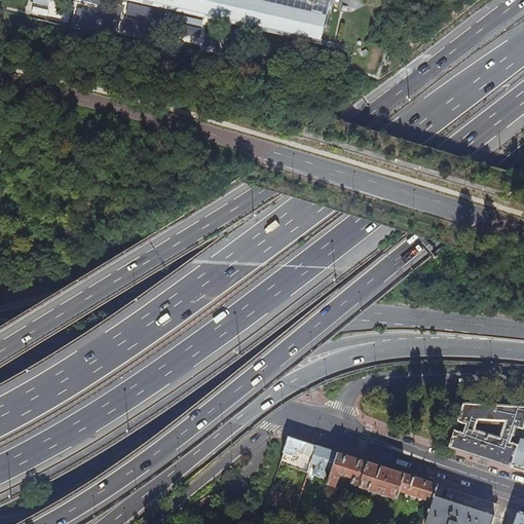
[(321,37),(331,39),(331,35),(322,33),(327,12),(268,0),(143,0),(321,39),(321,37)]
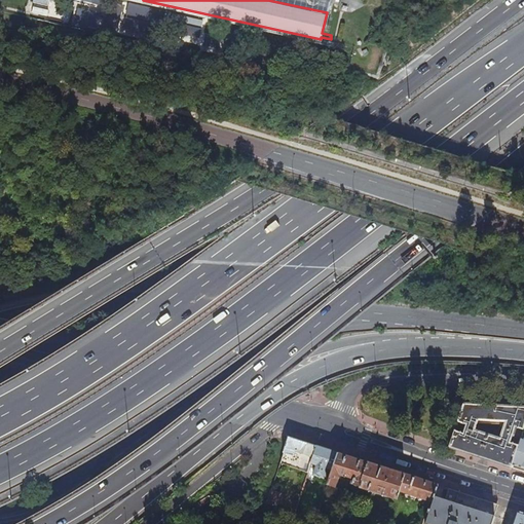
[(29,11),(44,14),(45,8),(31,5),(29,11)]
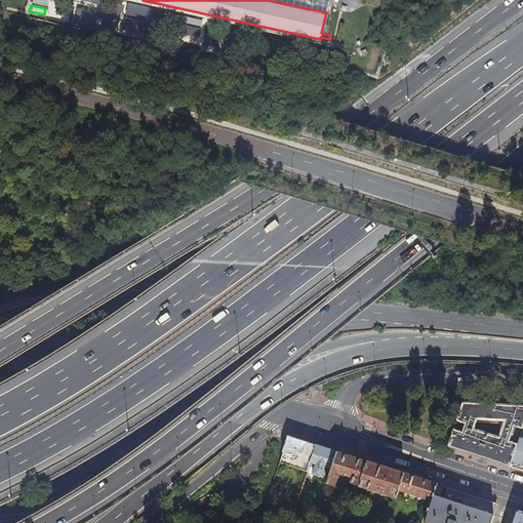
[(452,429),(447,445),(458,449),(508,466),(517,437),(522,417),(522,406),(501,404),(493,404),(461,402),(453,425),(463,427),(460,432),(452,429)]
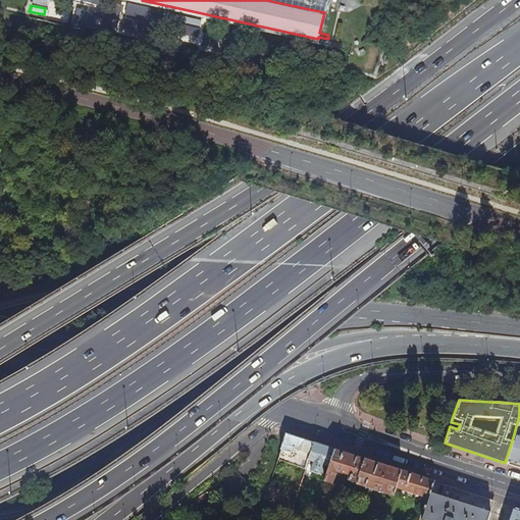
[(300,437),(284,432),(276,457),(305,467),(308,459),(313,442),(300,437)]
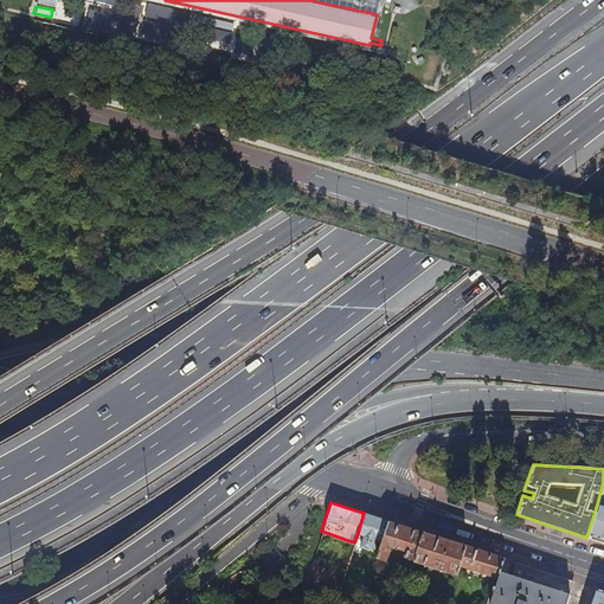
[(586,538),(603,543),(603,506),(597,505),(586,538)]
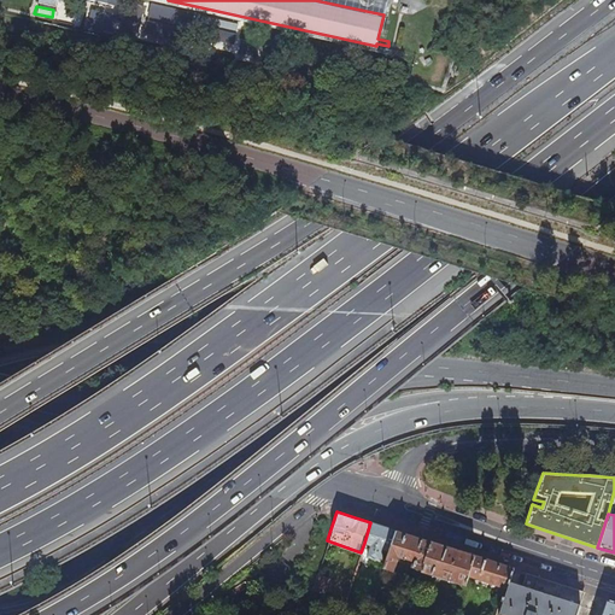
[(382,526),(370,522),(364,543),(370,545),(367,556),(378,561),(382,549),(388,550),(394,531),(382,526)]
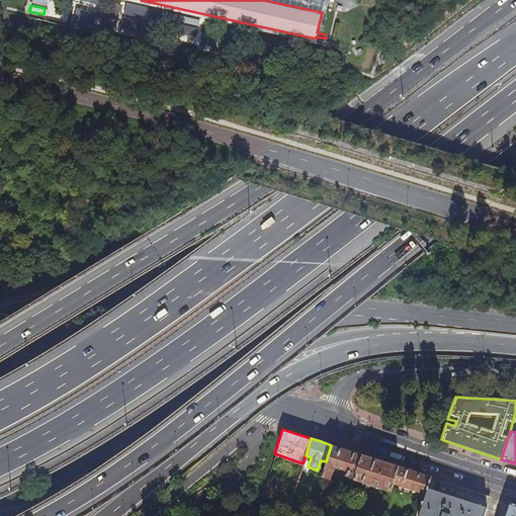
[(342,448),(331,445),(326,461),(321,477),(329,480),(333,466),(345,470),(344,476),(352,479),(351,480),(389,492),(392,483),(397,466),(376,459),(342,448)]
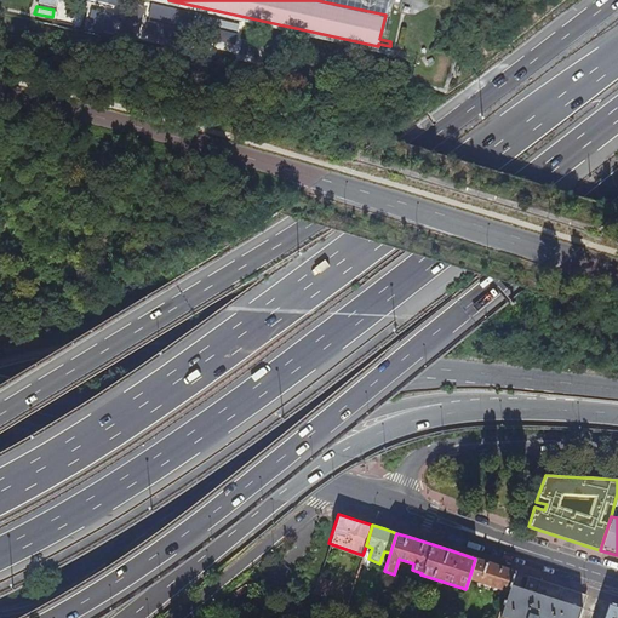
[(497,565),(475,559),(469,578),(508,590),(510,584),(514,571),(497,565)]
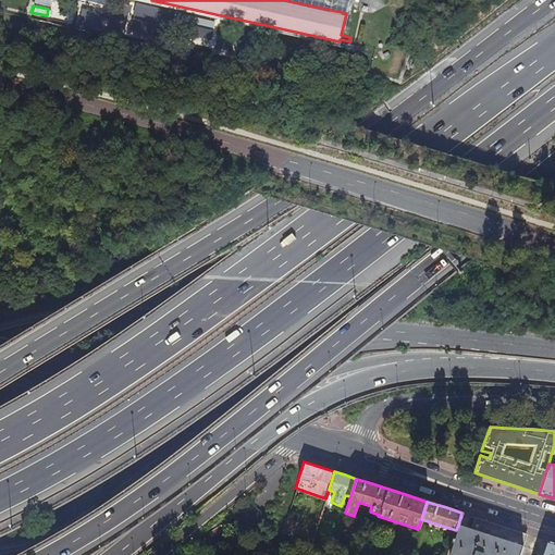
[(285,517),(281,531),(291,534),(295,521),(285,517)]
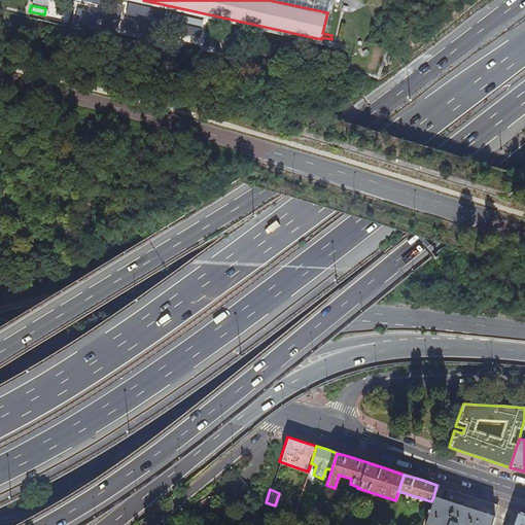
[(433,496),(431,501),(429,510),(427,509),(426,512),(428,513),(423,524),(490,524),(497,504),(448,489),(445,500),(433,496)]
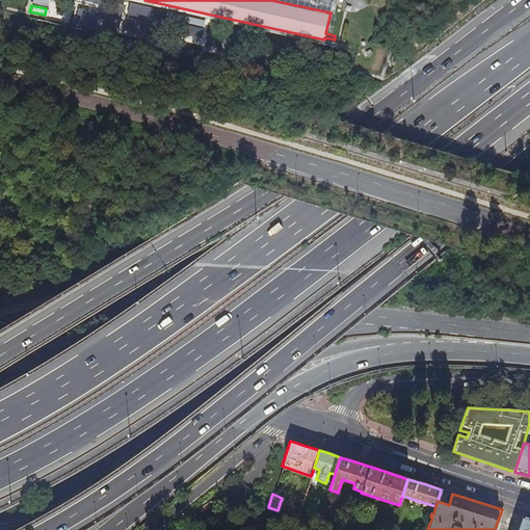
[(529,529),(529,519),(521,515),(515,529),(529,529)]
